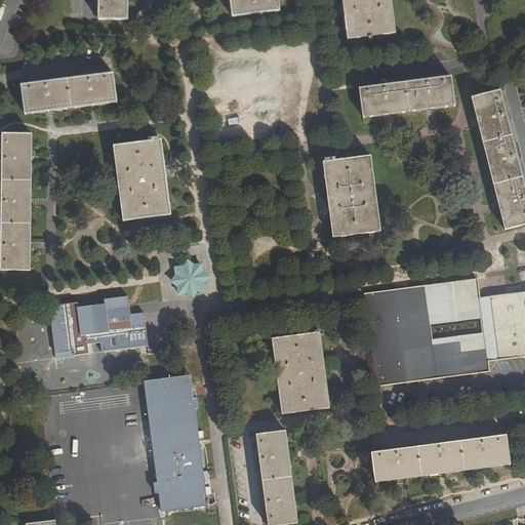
[(128,21),(128,0),(98,0),(98,2),(97,2),(97,17),(98,17),(98,21),(128,21)]
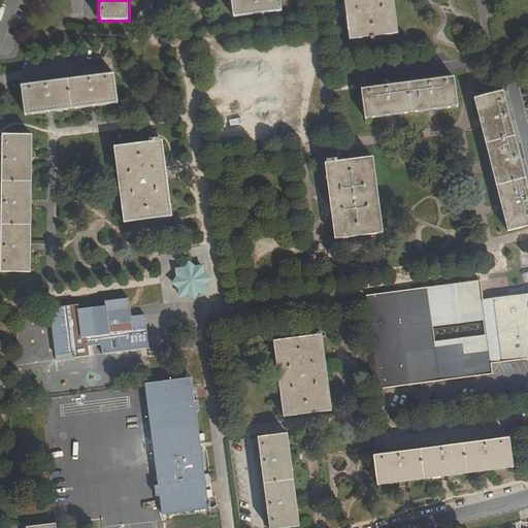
[(231,0),(234,18),(283,11),(281,0),(231,0)]
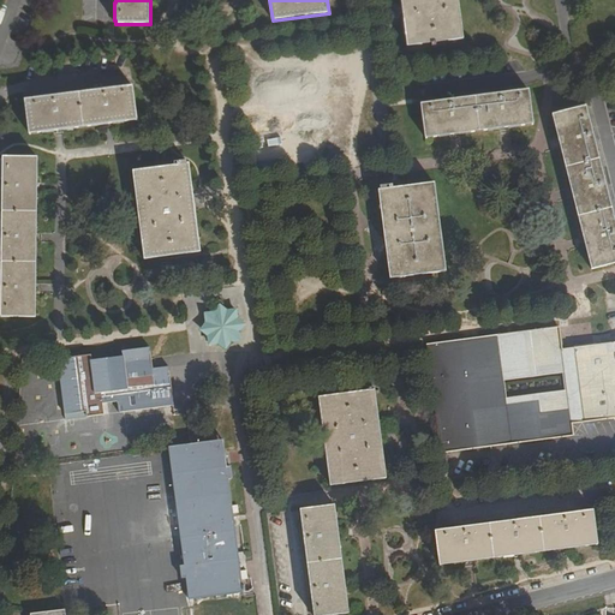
[(401,0),(407,47),(463,40),(458,0),(401,0)]
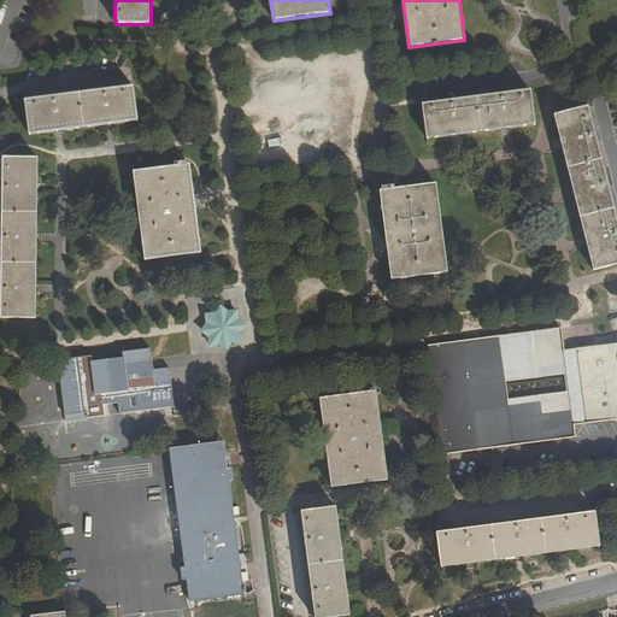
[(30,135),(137,121),(134,87),(130,88),(130,86),(113,88),(113,89),(97,92),(97,90),(63,94),(63,97),(47,98),(47,97),(28,99),(29,100),(25,101),(30,135)]
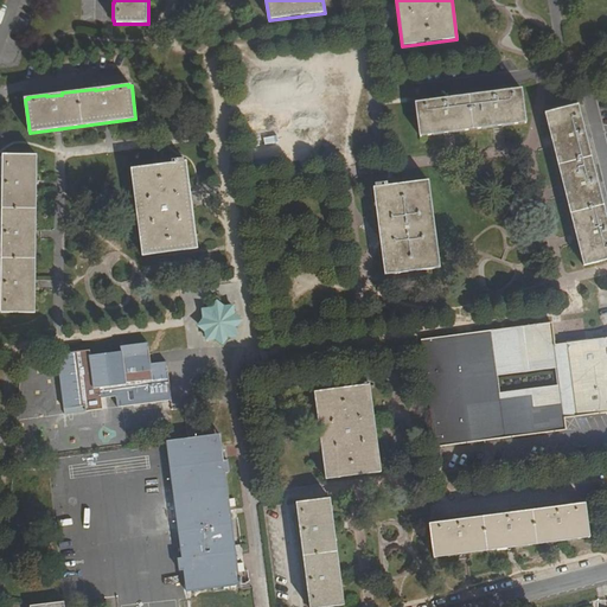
[(420,138),(526,123),(522,89),(518,89),(518,88),(500,90),(500,93),(485,94),(484,93),(452,97),(452,98),(436,101),(436,98),(420,101),(420,102),(415,103),(420,138)]
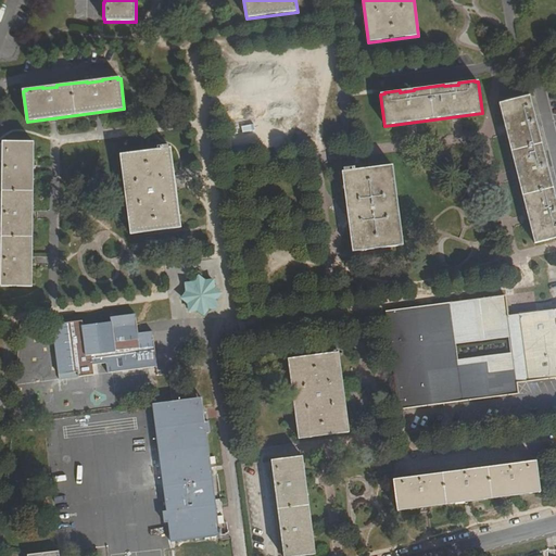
[(500,104),(534,243),(555,238),(555,196),(551,173),(548,174),(545,160),(547,159),(540,128),(538,129),(534,116),(535,115),(532,100),(530,100),(529,97),(500,104)]
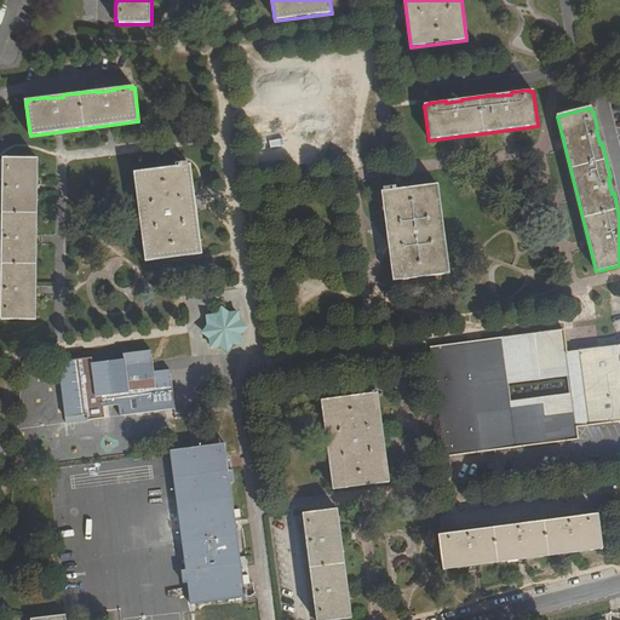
[(0,296),(0,306),(36,314),(38,160),(4,159),(4,162),(1,162),(1,181),(3,181),(3,196),(1,195),(0,223),(0,230),(3,231),(3,247),(0,246),(0,280),(1,281),(1,297),(0,296)]
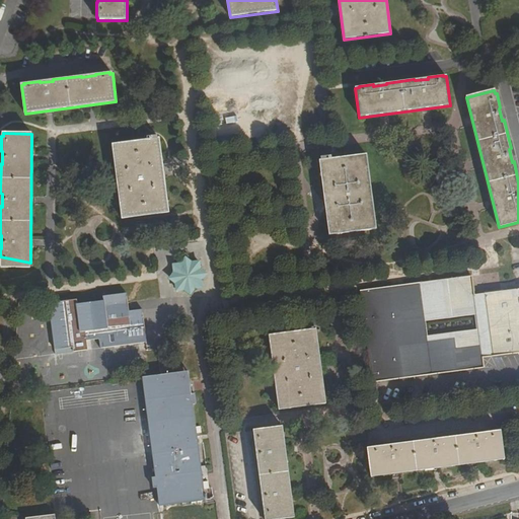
[(169,213),(159,139),(113,145),(122,219),(169,213)]
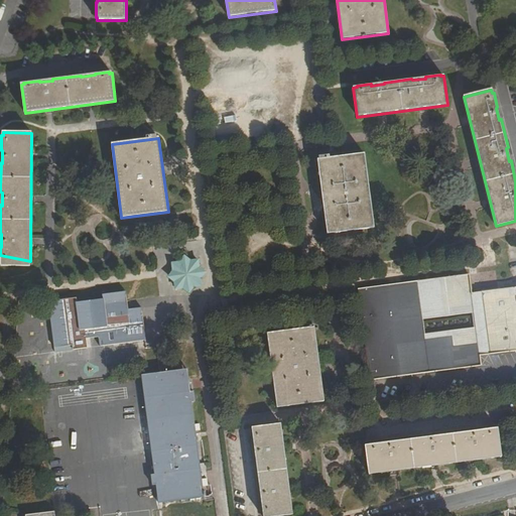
[(328,234),(374,228),(365,154),(318,160),(328,234)]
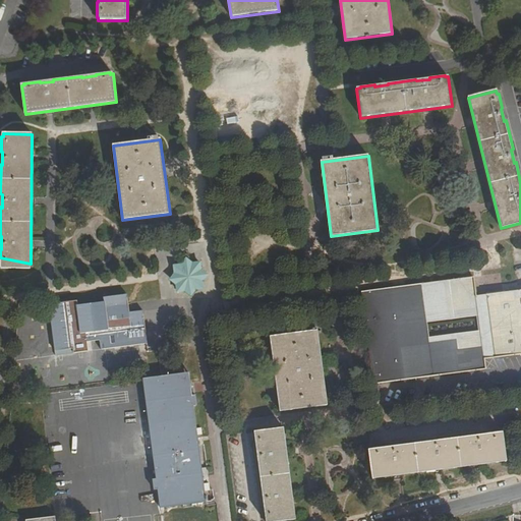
[(31,264),(0,257),(0,265),(1,265),(1,268),(31,269),(31,264)]
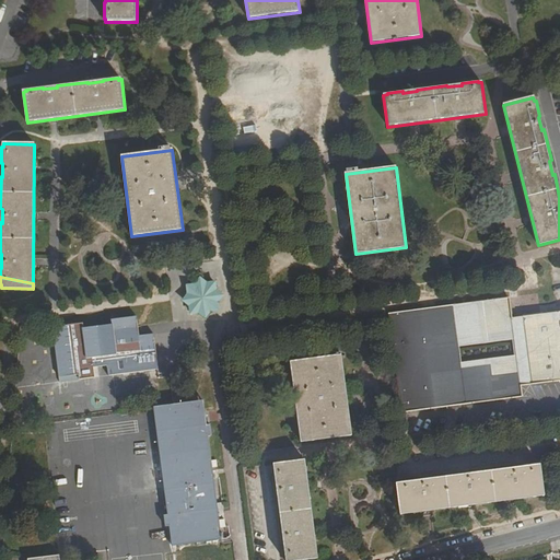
[(218,310),(214,282),(187,286),(191,313),(218,310)]
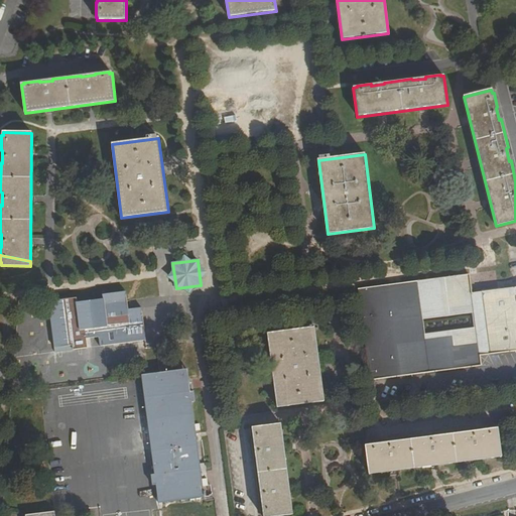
[(472,293),(470,274),(402,283),(406,313),(474,304),(472,293)]
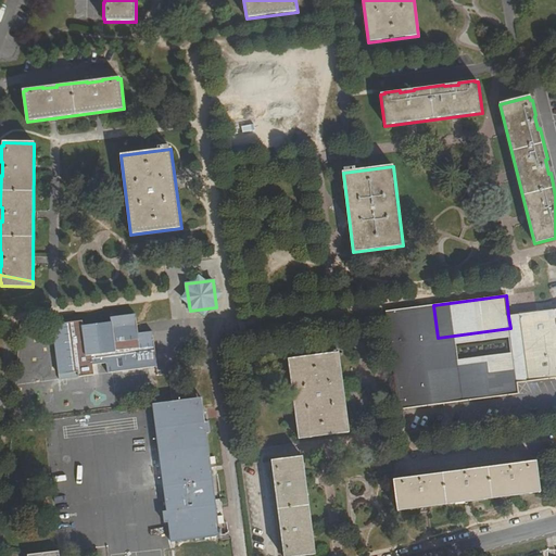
[(433,305),(422,306),(434,405),(446,404),(442,371),(441,363),(439,345),(438,338),(433,305)]
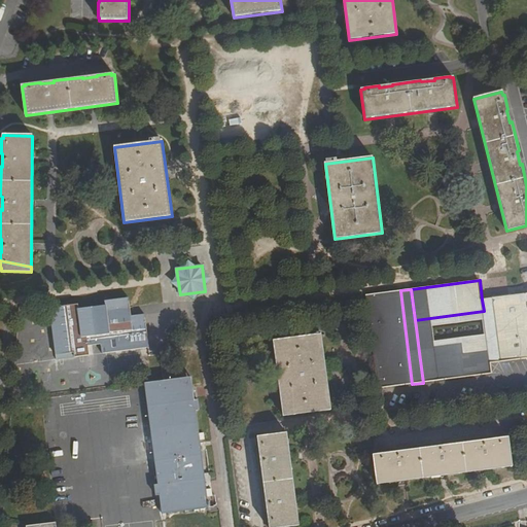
[(366,300),(378,389),(412,384),(400,290),(366,295),(366,300)]
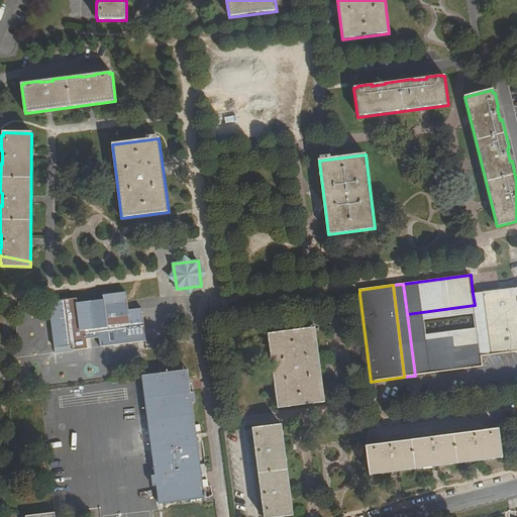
[(516,288),(482,293),(490,355),(516,350),(516,288)]
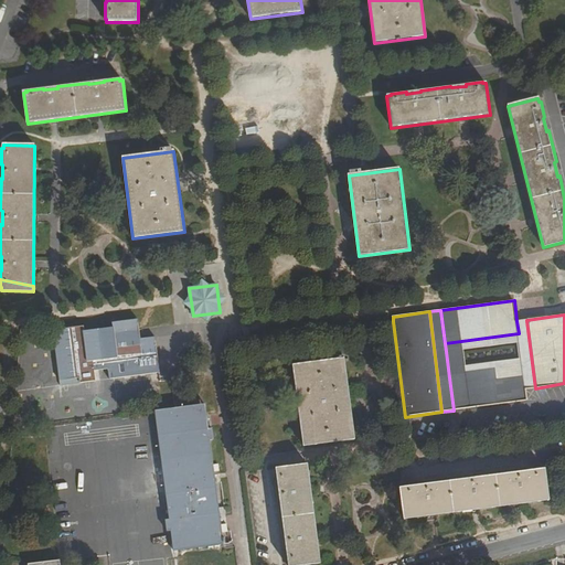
[(84,327),(60,330),(53,331),(55,349),(60,381),(78,379),(80,383),(96,381),(95,371),(108,370),(109,380),(160,373),(155,337),(140,339),(138,320),(112,323),(113,328),(84,331),(84,327)]
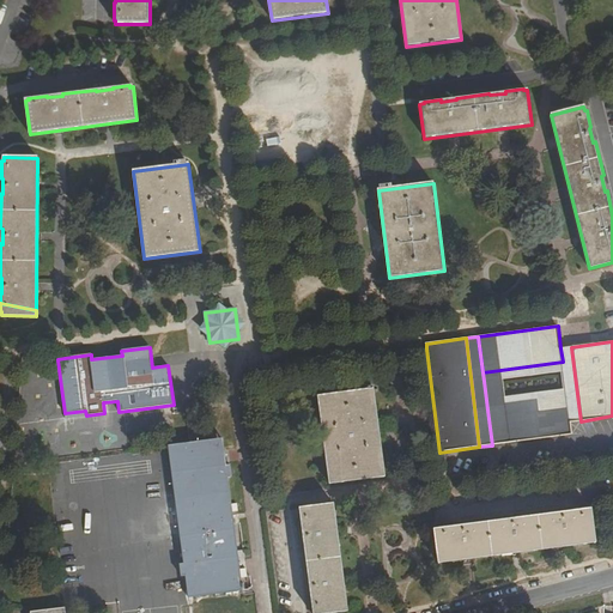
[(571,347),(560,349),(563,362),(564,371),(566,389),(568,398),(568,399),(570,423),(581,422),(571,347)]
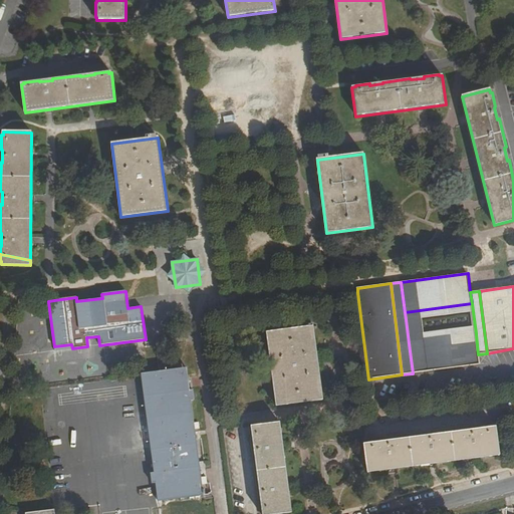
[(472,303),(405,312),(406,319),(421,317),(473,311),(472,303)]
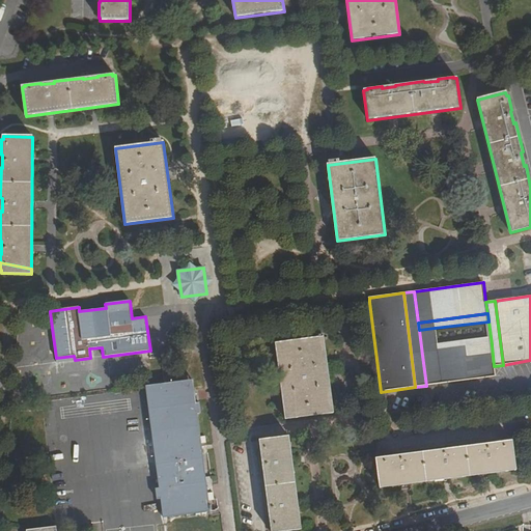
[(421,346),(437,344),(435,328),(419,330),(421,346)]
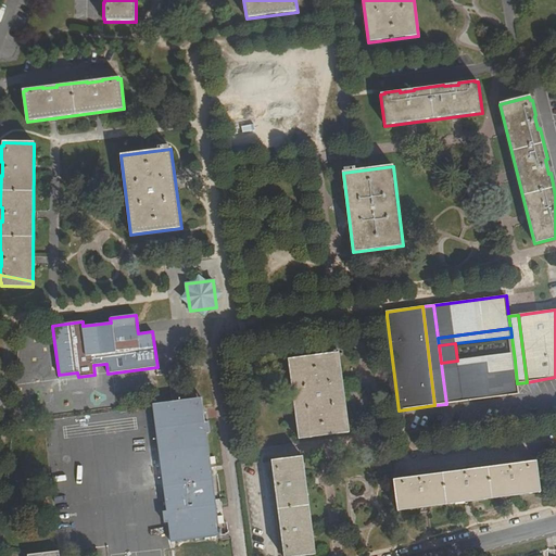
[(299,440),(350,433),(339,353),(289,359),(299,440)]
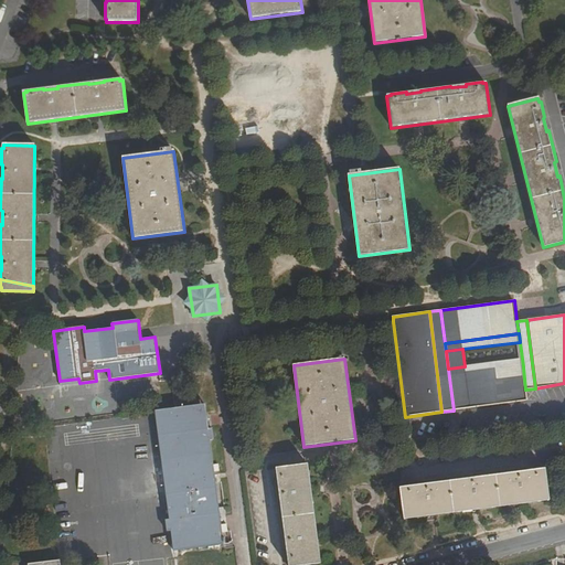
[(523,366),(522,359),(465,366),(448,369),(449,377),(523,368),(523,366)]
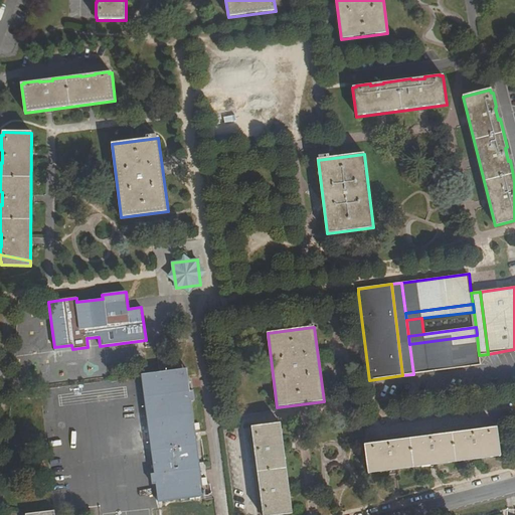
[(479,355),(477,335),(409,344),(413,374),(481,365),(479,355)]
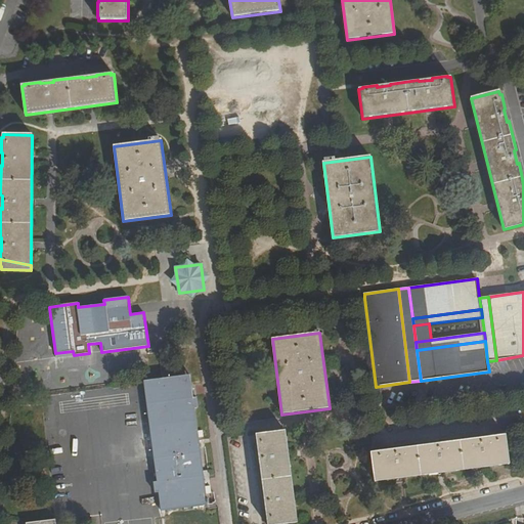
[(191,376),(163,379),(164,388),(176,387),(178,400),(193,398),(191,376)]
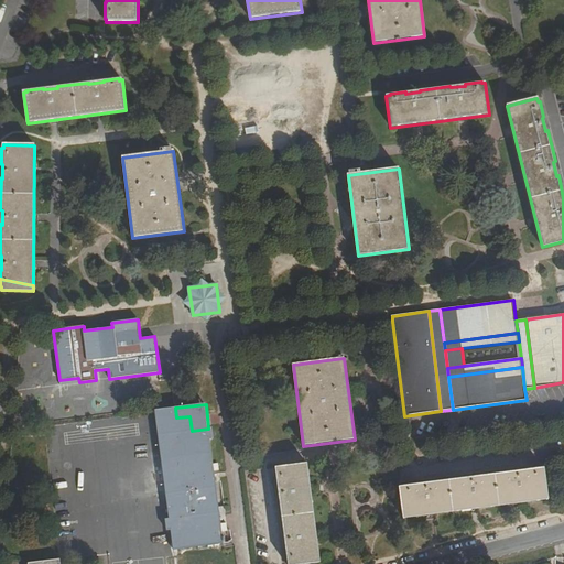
[(176,418),(175,408),(155,411),(170,519),(165,519),(166,531),(171,531),(174,551),(224,544),(224,542),(226,542),(225,537),(223,537),(221,531),(228,531),(228,524),(221,525),(210,441),(214,440),(213,429),(208,429),(192,431),(190,416),(176,418)]
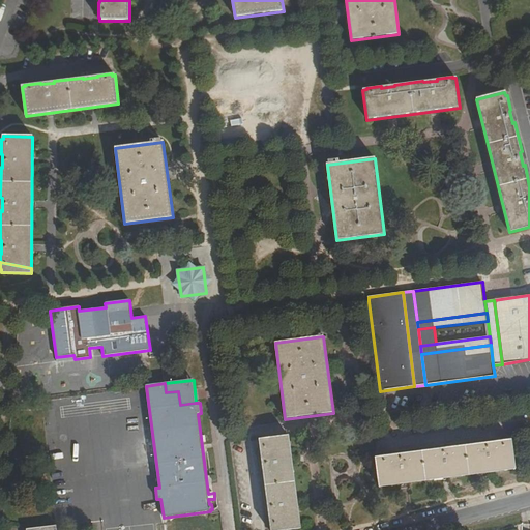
[(291,529),(301,529),(289,436),(259,439),(260,449),(259,449),(260,458),(261,458),(263,471),(261,471),(265,501),(267,501),(269,513),(267,514),(269,529),(271,529),(270,529),(291,529)]
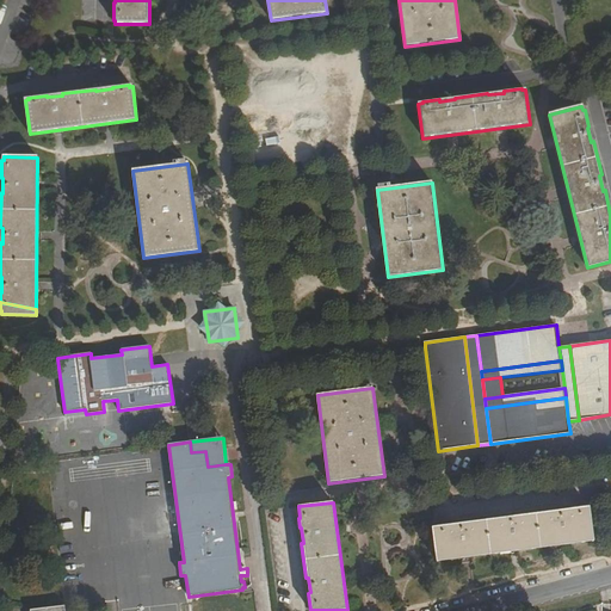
[(437,562),(594,541),(590,507),(586,507),(586,506),(568,507),(568,510),(553,512),(553,510),(518,514),(518,517),(503,518),(503,517),(468,520),(468,524),(454,525),(452,523),(436,525),(436,528),(433,528),(437,562)]
